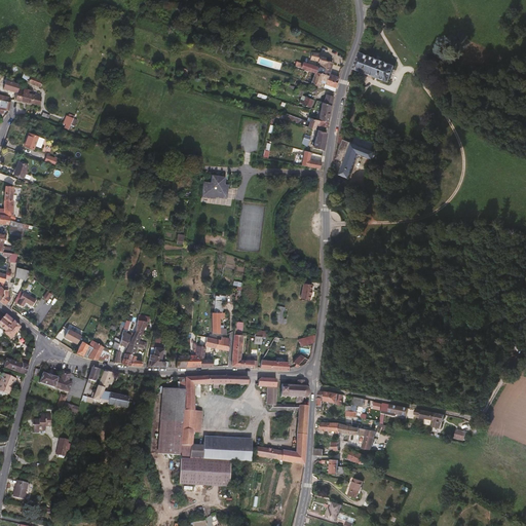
[(389,81),(397,67),(386,62),(387,60),(362,49),(355,67),(389,81)]
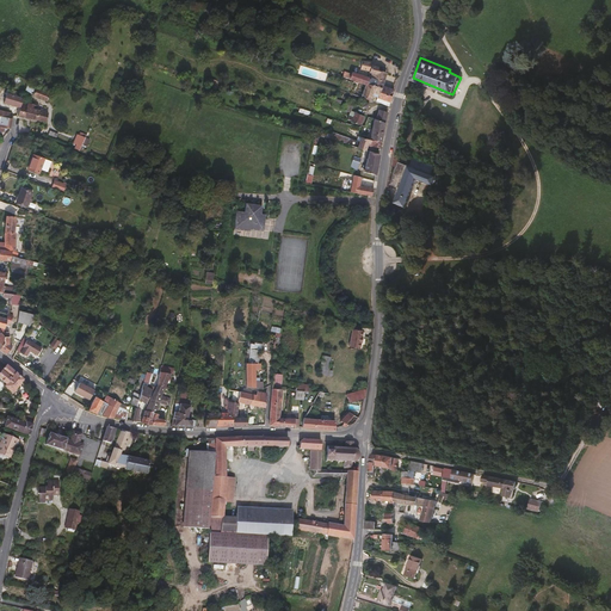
[(394,97),(396,91),(384,86),(389,73),(375,66),(372,62),(365,61),(363,68),(372,72),(371,74),(374,75),(372,78),(357,73),(356,76),(349,74),(347,79),(370,85),(374,86),(375,85),(382,87),(380,93),(382,94),(383,92),(394,97)]
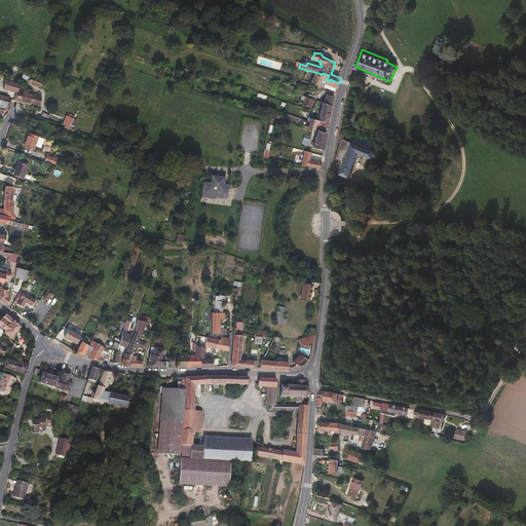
[(44,88),(48,80),(41,77),(40,80),(34,77),(33,77),(29,75),(27,80),(32,82),(31,83),(44,88)]
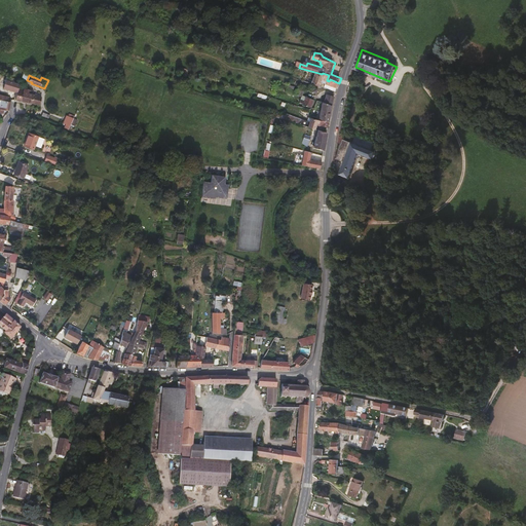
[(326,83),(327,80),(325,80),(325,77),(317,75),(314,82),(317,84),(321,85),(322,85),(324,82),(326,83)]
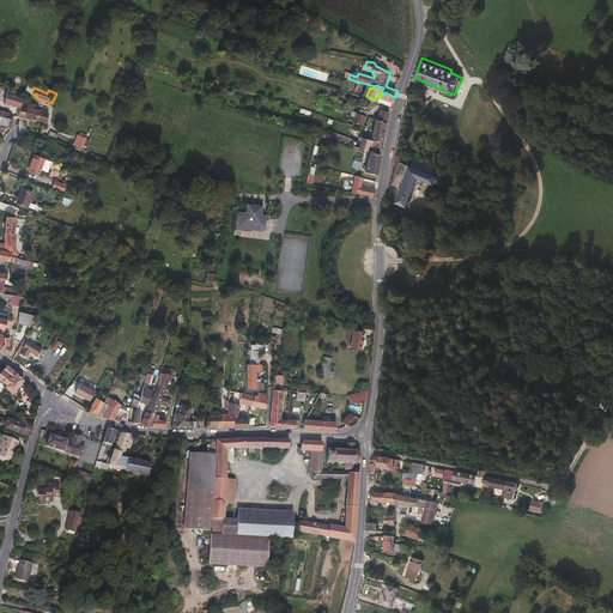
[(393,107),(395,97),(384,92),(383,95),(381,93),(380,97),(381,98),(380,101),(393,107)]
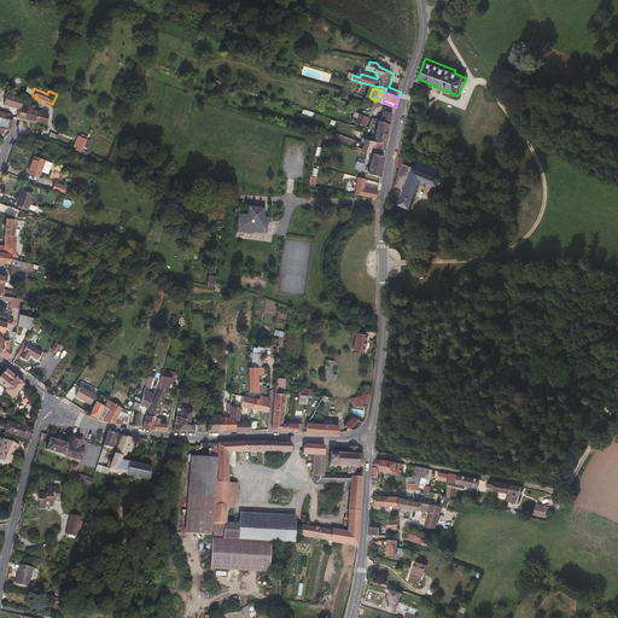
[(25,105),(27,101),(12,95),(10,95),(7,100),(6,105),(17,108),(22,110),(24,111),(25,108),(25,105)]
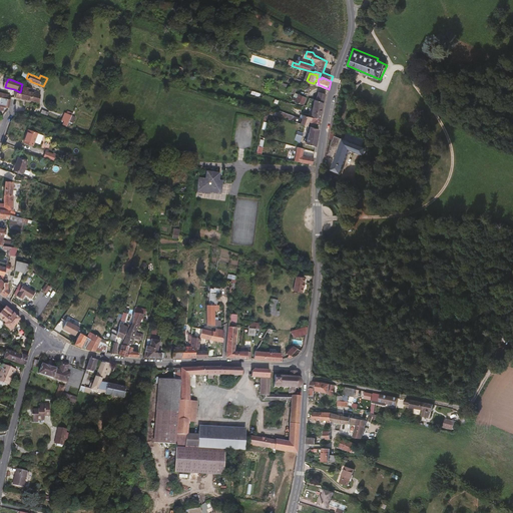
[(24,99),(27,88),(21,87),(21,89),(20,92),(19,98),(24,99)]
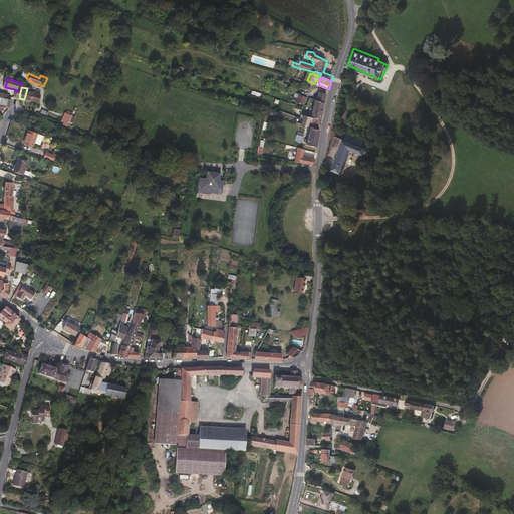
[(41,103),(43,96),(32,93),(31,93),(31,90),(31,89),(27,88),(24,99),(41,103)]
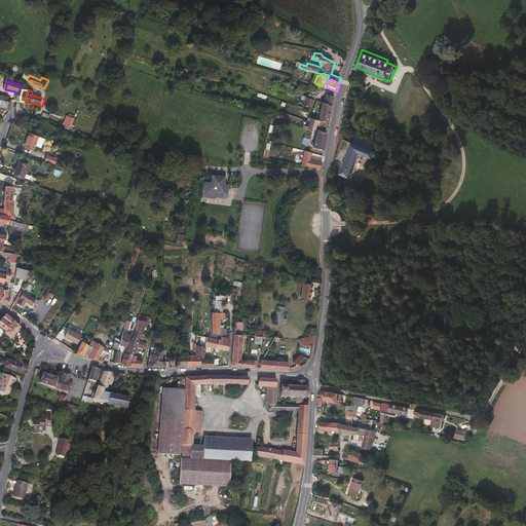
[(331,123),(335,96),(329,94),(326,103),(324,103),(321,120),(331,123)]
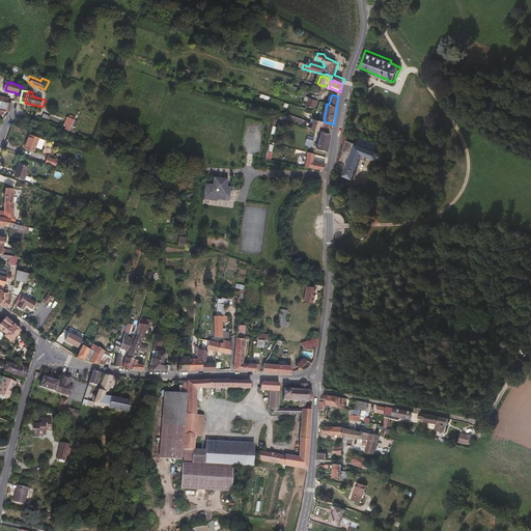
[(315,109),(318,102),(311,100),(310,100),(307,99),(304,105),(308,106),(307,107),(315,109)]
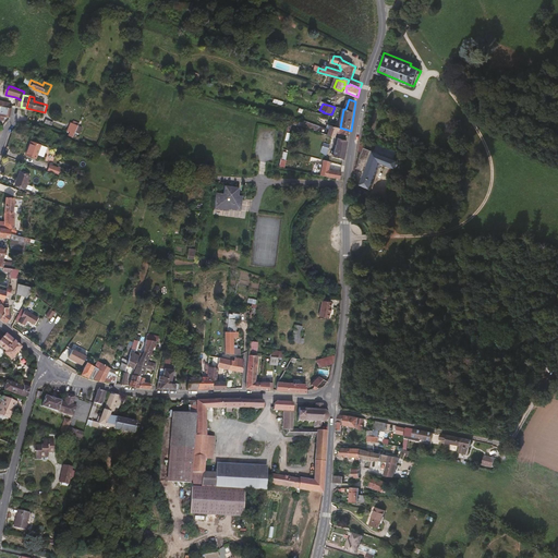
[(13,119),(15,108),(14,107),(10,106),(9,109),(3,107),(0,118),(0,120),(8,122),(10,118),(13,119)]
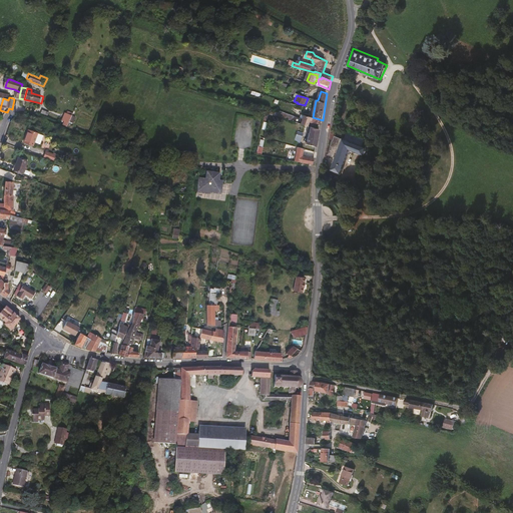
[(67,127),(71,115),(66,113),(62,123),(64,124),(64,123),(65,123),(64,126),(67,127)]
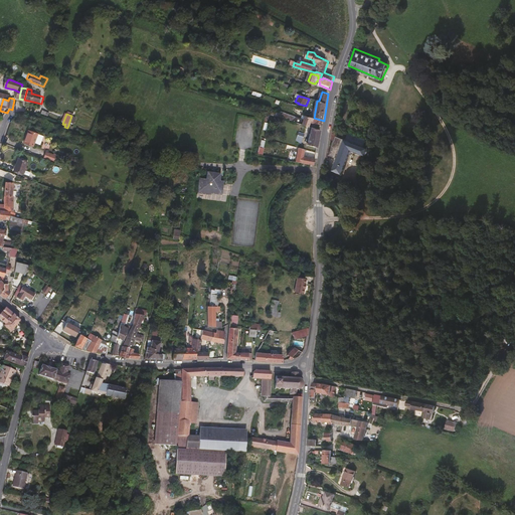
[(310,127),(312,122),(323,126),(324,121),(314,118),(308,116),(306,121),(297,118),(297,119),(295,123),(310,127)]
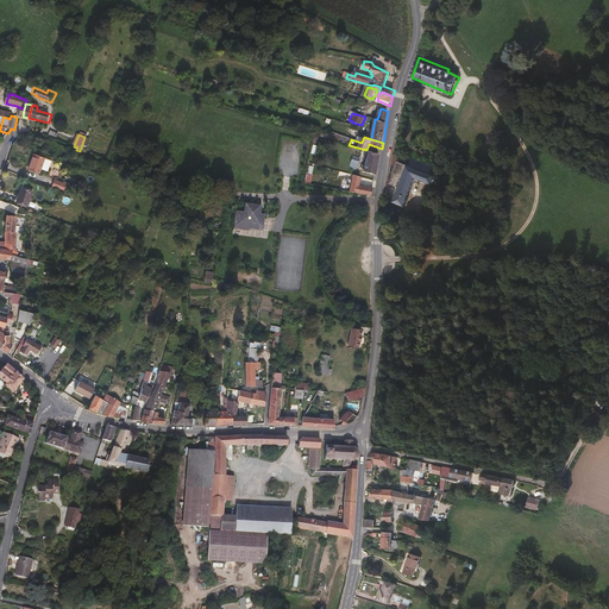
[(378,175),(381,156),(381,155),(368,151),(365,171),(378,175)]
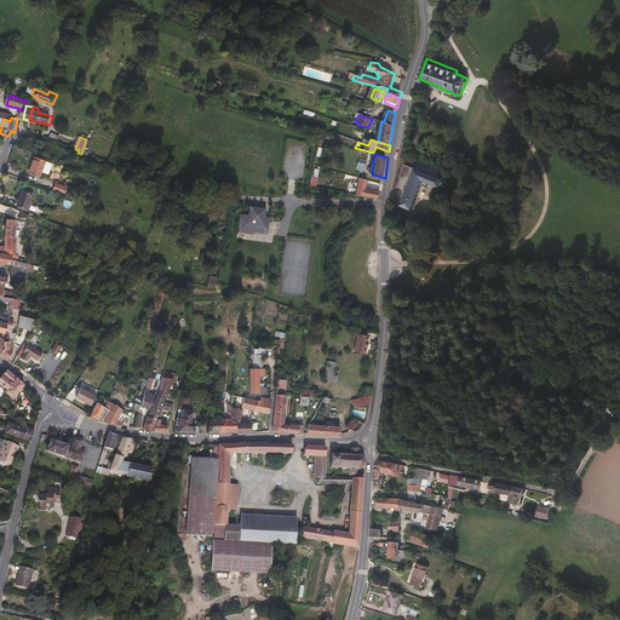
[(441,173),(443,166),(422,158),(419,166),(441,173)]
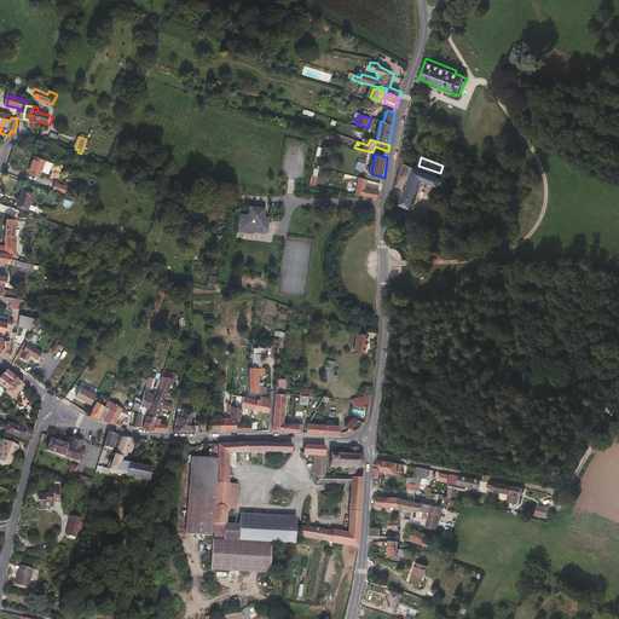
[(46,177),(51,162),(40,158),(35,173),(46,177)]
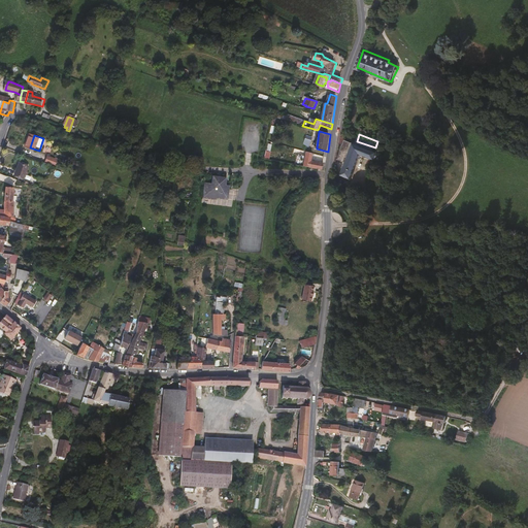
[(377,159),(382,150),(375,147),(357,141),(348,138),(341,157),(349,159),(343,174),(354,178),(363,154),(377,159)]
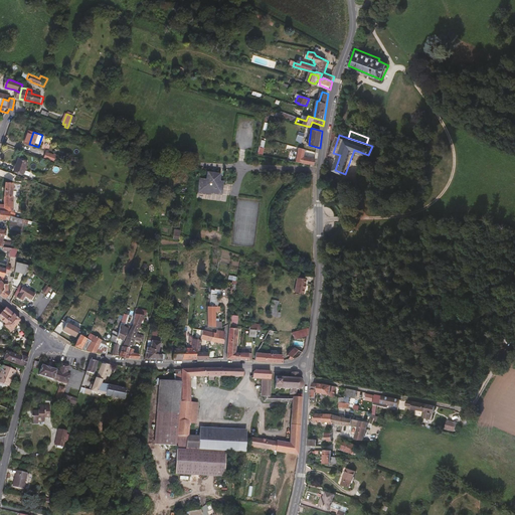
[(315,164),(316,158),(304,156),(305,152),(299,151),(297,161),(315,164)]
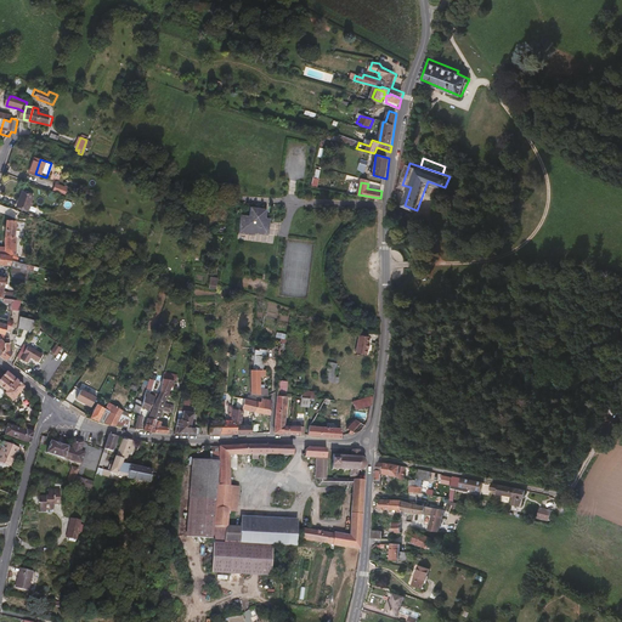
[(64,194),(67,187),(56,184),(52,191),(64,194)]
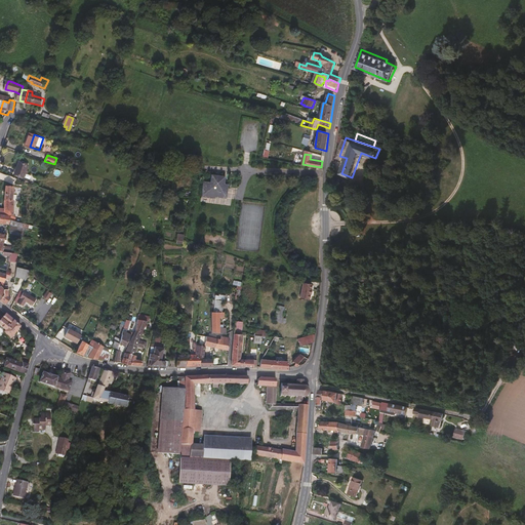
[(29,178),(33,166),(24,163),(18,175),(29,178)]
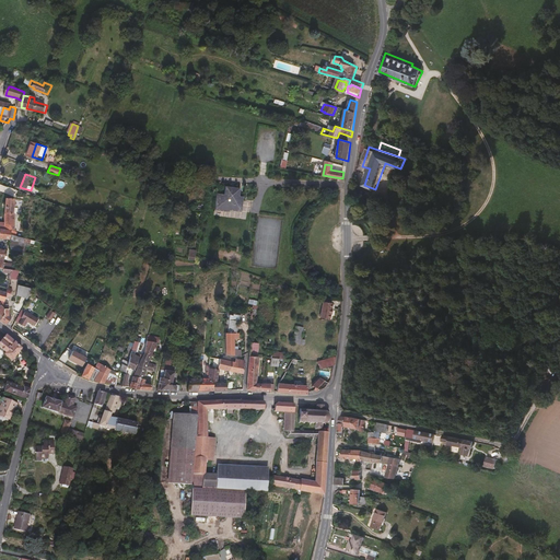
[(0,190),(4,193),(9,185),(0,182),(0,190)]
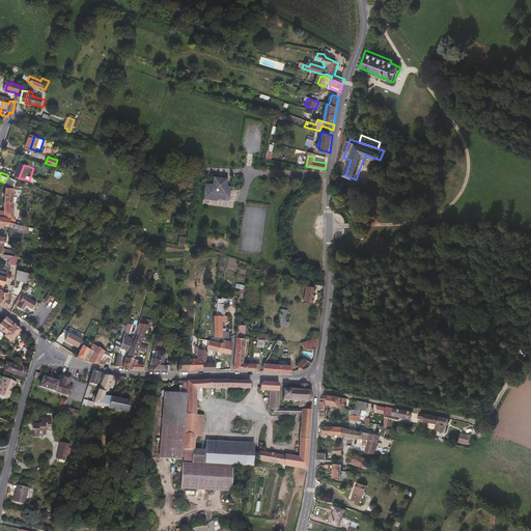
[(227,194),(228,189),(229,182),(216,179),(215,187),(207,186),(204,201),(219,203),(220,197),(225,198),(226,194),(227,194)]
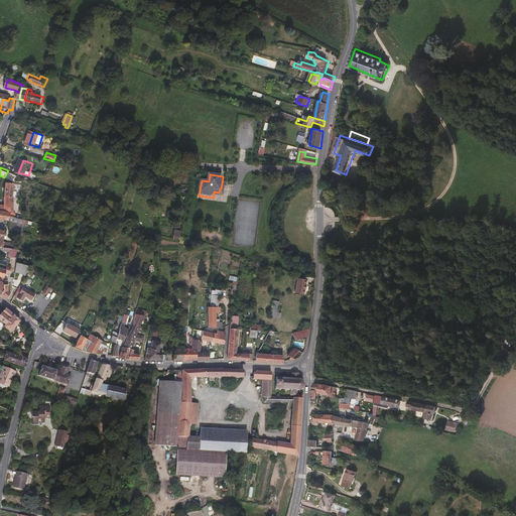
[(16,213),(17,197),(15,197),(16,183),(8,182),(7,207),(0,205),(0,211),(3,212),(14,213),(16,213)]
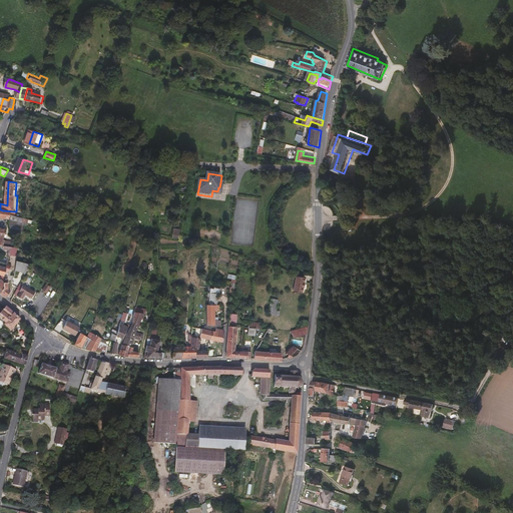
[(222,198),(224,183),(220,182),(219,187),(218,187),(217,191),(212,190),(211,196),(222,198)]
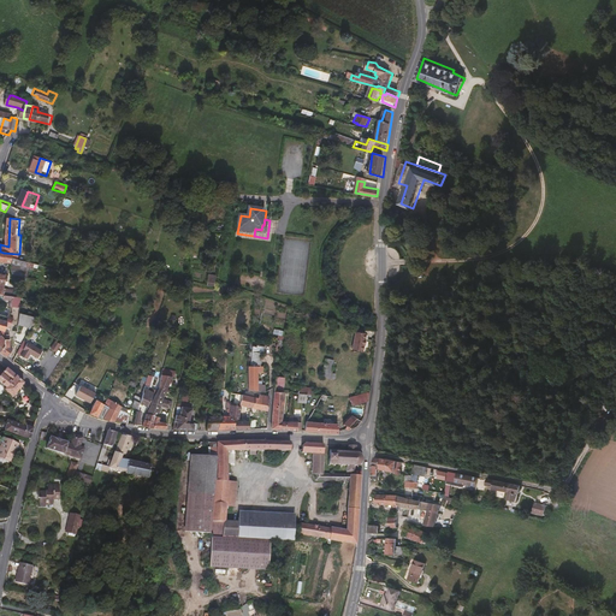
[(17,262),(17,258),(17,254),(4,253),(3,259),(5,259),(5,262),(16,264),(17,262)]
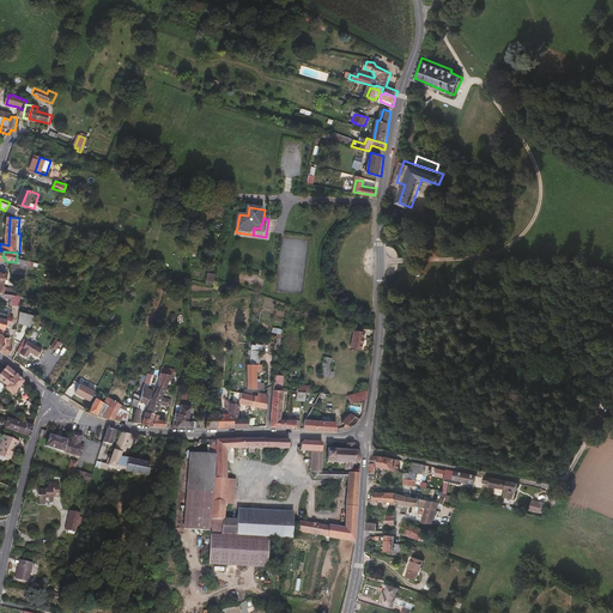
[(36,269),(36,267),(37,267),(38,262),(32,260),(31,265),(26,263),(28,259),(24,258),(23,262),(17,261),(16,262),(16,273),(31,277),(32,269),(36,269)]
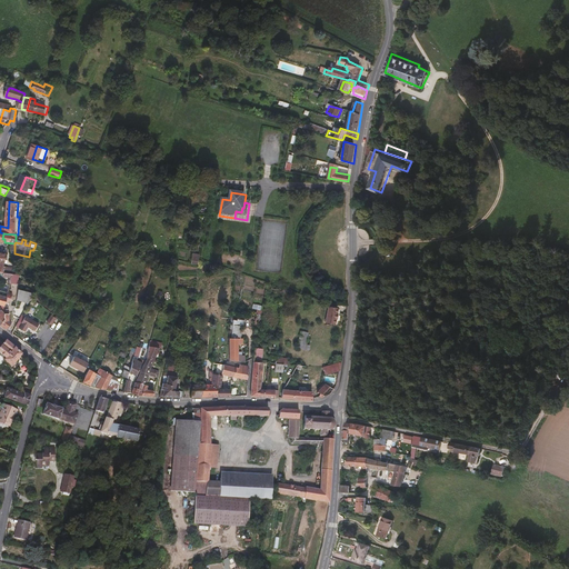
[(8,265),(10,255),(0,252),(0,266),(6,267),(8,265)]
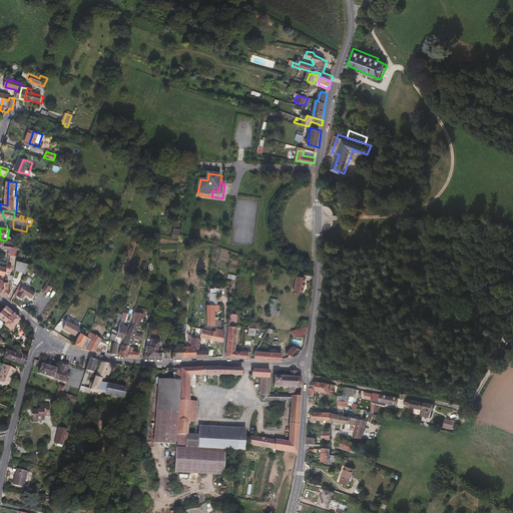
[(11,258),(13,249),(11,248),(6,247),(0,244),(0,247),(5,249),(5,250),(10,252),(9,258),(11,258)]
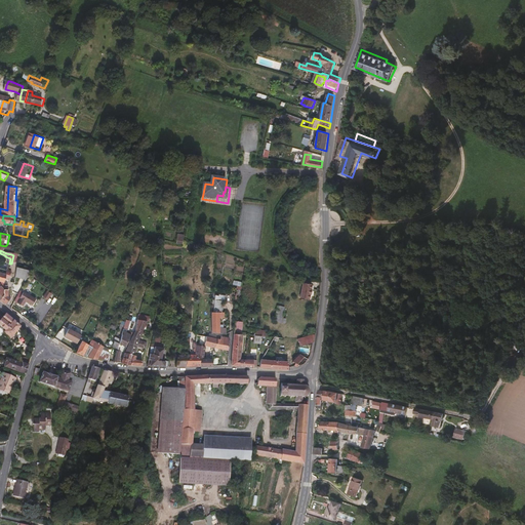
[(10,271),(1,269),(2,266),(0,265),(0,274),(0,273),(9,275),(10,271)]
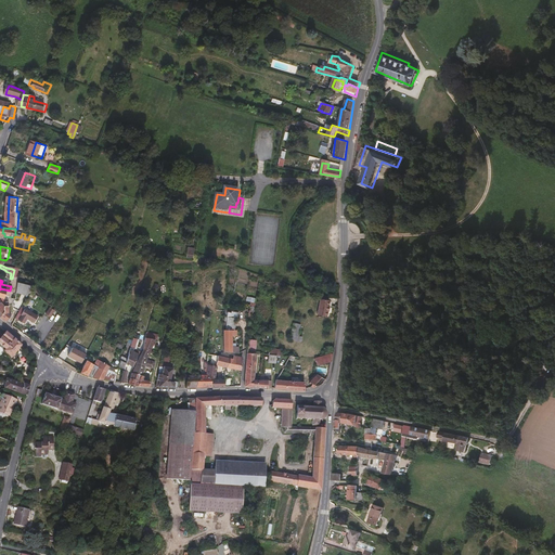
[(30,298),(35,289),(36,289),(23,284),(20,295),(30,298)]
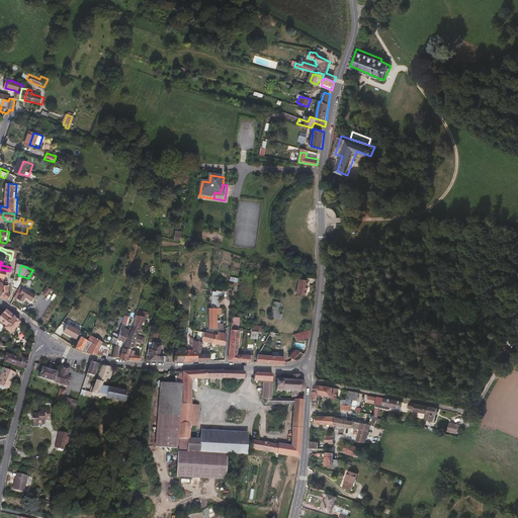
[(8,275),(9,271),(0,269),(0,270),(0,276),(5,278),(7,278),(8,275)]
